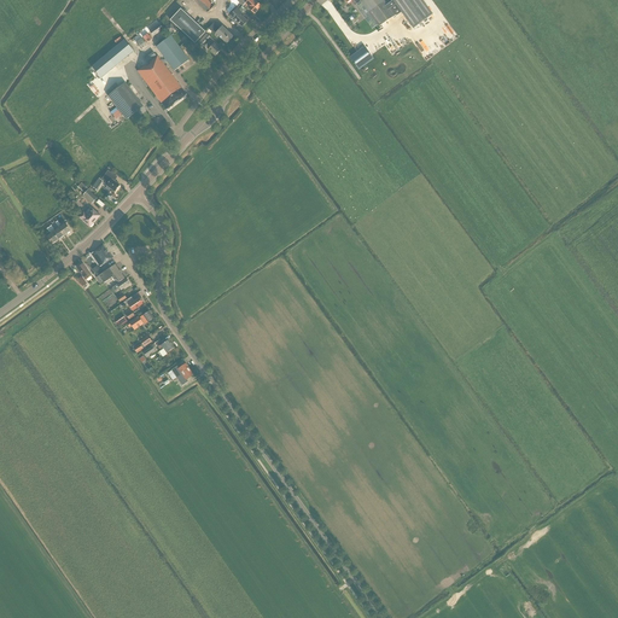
[(194,0),(208,13),(214,7),(207,0),(194,0)]
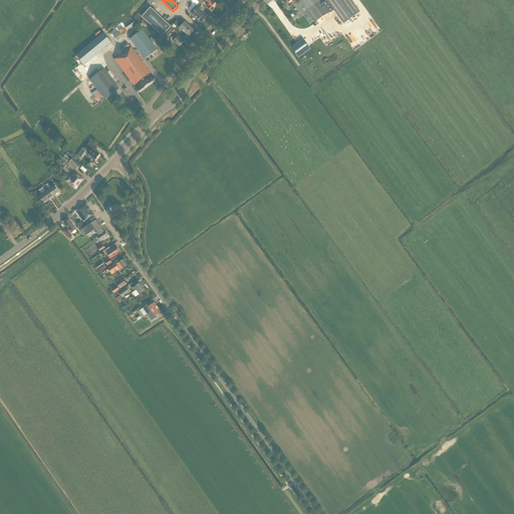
[(207,7),(212,12),(218,6),(213,1),(211,0),(207,0),(206,1),(205,0),(197,0),(202,5),(204,4),(206,6),(207,7)]
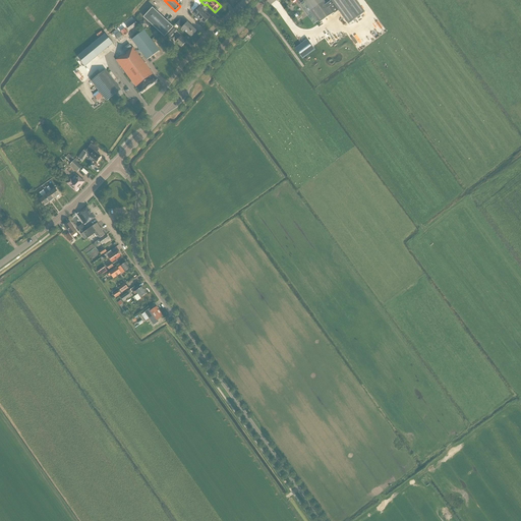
[(303,0),(320,22),(334,12),(335,13),(339,10),(349,24),(365,12),(356,0),(303,0)]
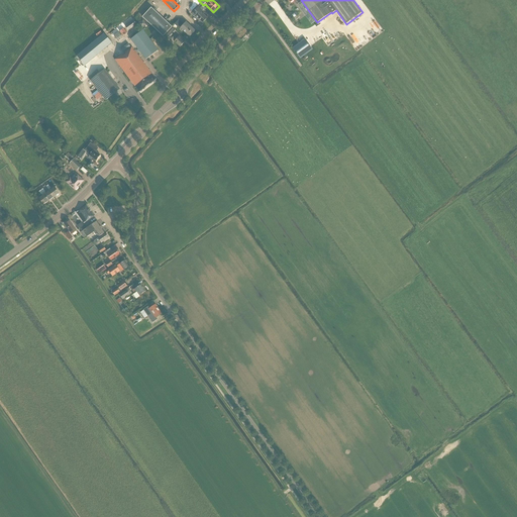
[(192,6),(186,12),(189,15),(194,9),(192,6)]
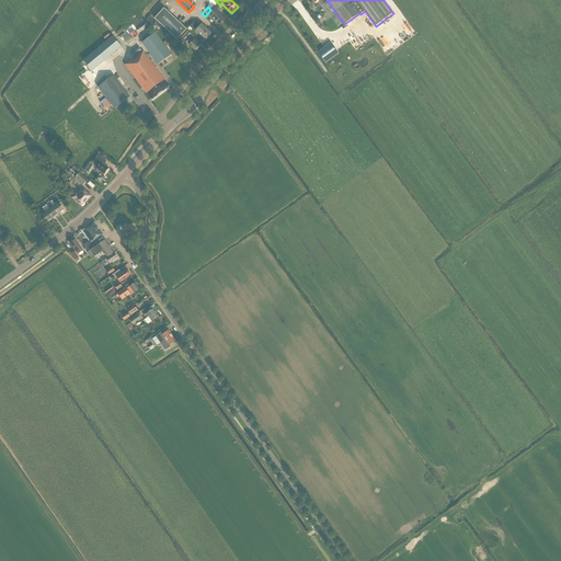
[(220,12),(215,8),(209,14),(214,18),(213,19),(217,23),(217,22),(220,25),(225,20),(218,14),(220,12)]
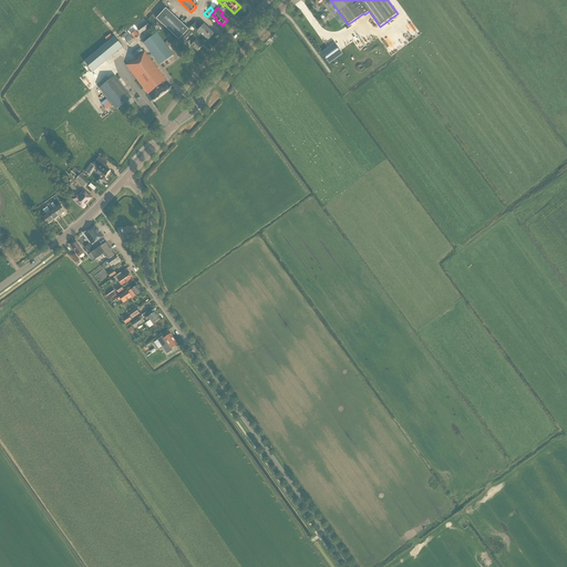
[(179,40),(188,30),(166,9),(156,19),(179,40)]
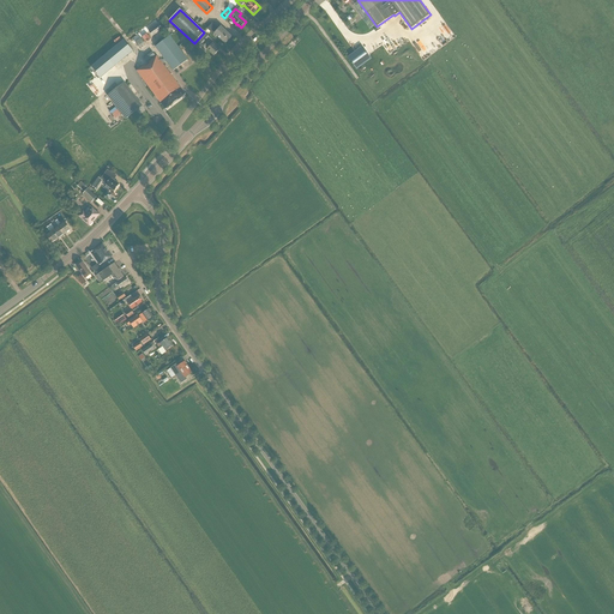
[(170,23),(164,28),(169,34),(175,29),(170,23)]
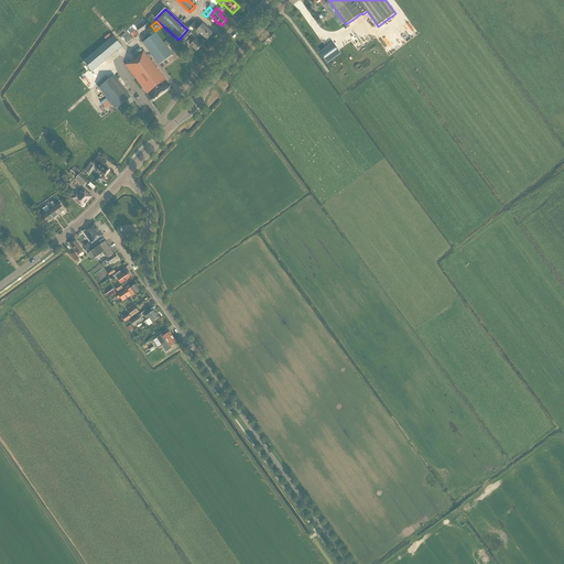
[(196,32),(197,31),(207,40),(213,33),(203,24),(201,26),(195,21),(191,26),(196,32)]
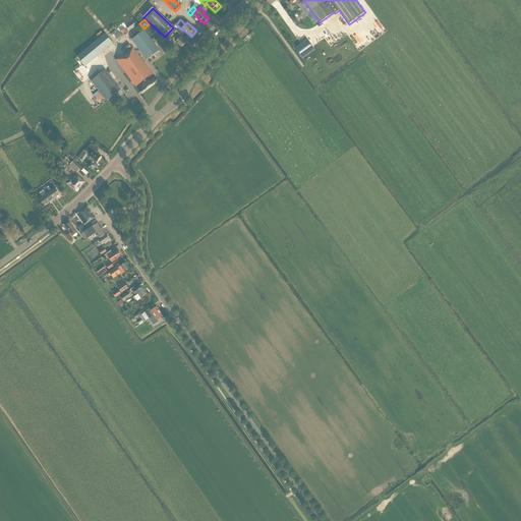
[(137,24),(134,20),(126,26),(129,31),(137,24)]
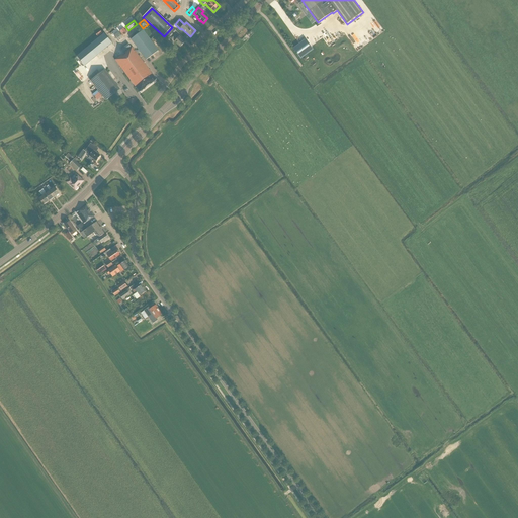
[(172,27),(166,34),(169,37),(173,33),(174,34),(176,31),(172,27)]
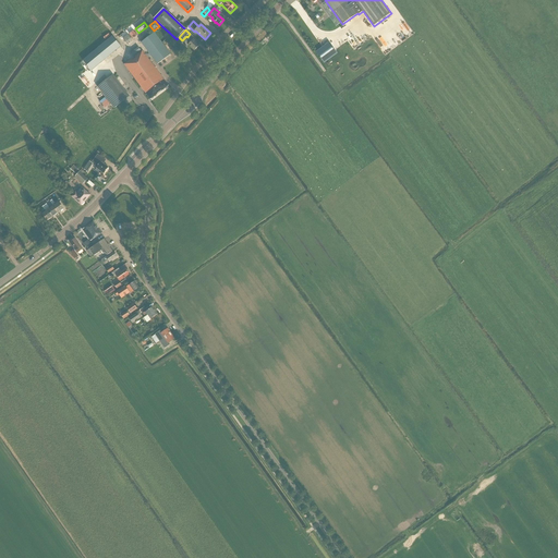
[(166,31),(161,34),(166,40),(170,37),(166,31)]
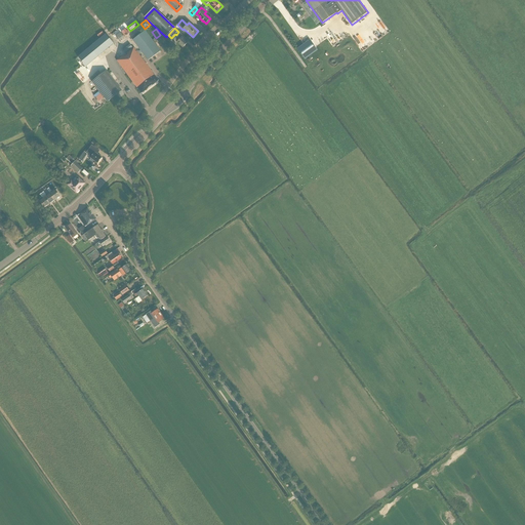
[(160,51),(145,31),(132,40),(148,61),(160,51)]
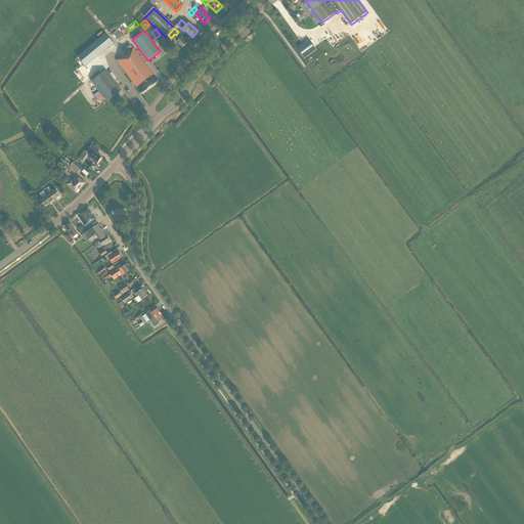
[(114,44),(105,34),(78,56),(86,67),(114,44)]
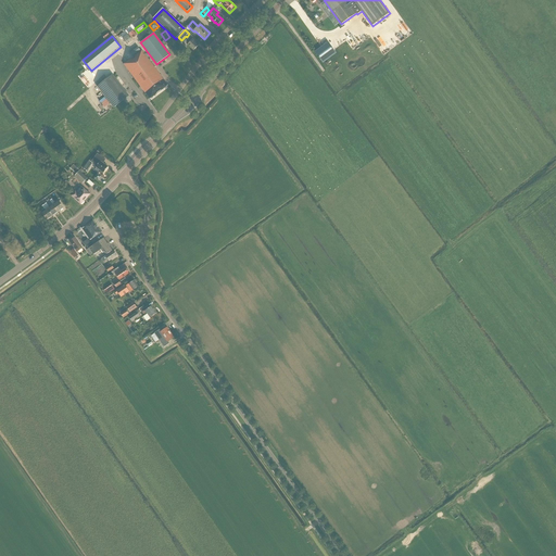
[(189,43),(188,45),(193,50),(199,46),(192,39),(191,40),(189,37),(186,40),(189,43)]
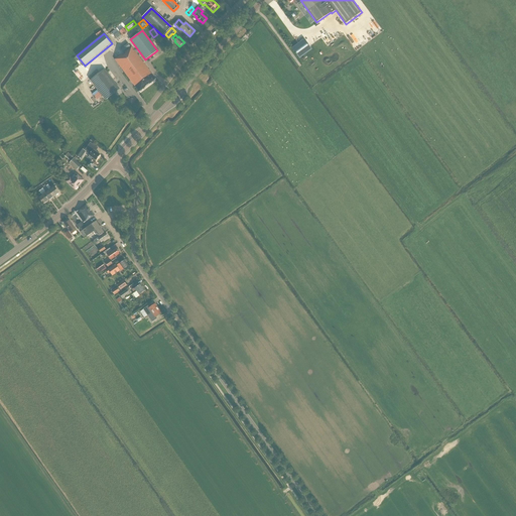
[(304,38),(292,47),(299,58),(312,49),(304,38)]
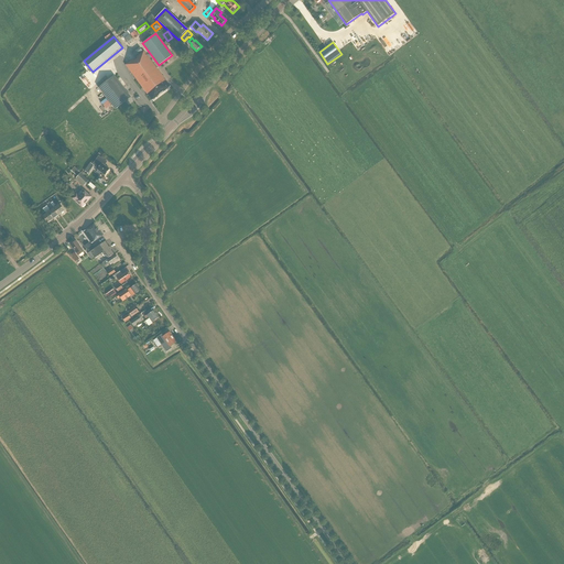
[(171,87),(145,52),(140,56),(140,55),(126,65),(152,100),(171,87)]
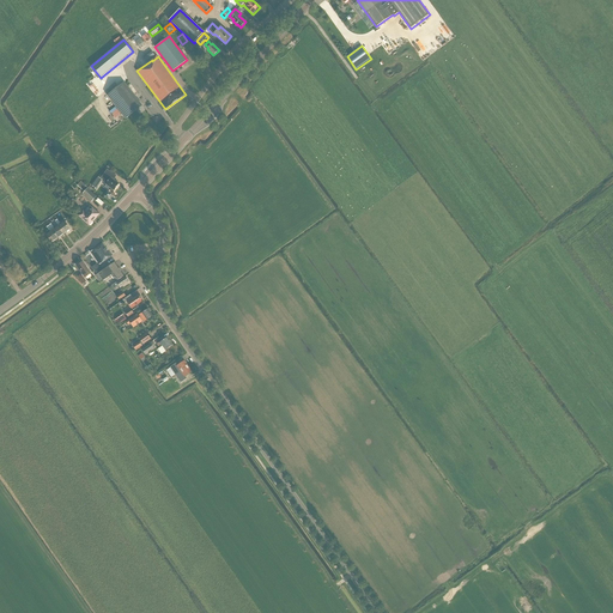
[(126,120),(143,107),(125,83),(107,96),(126,120)]
